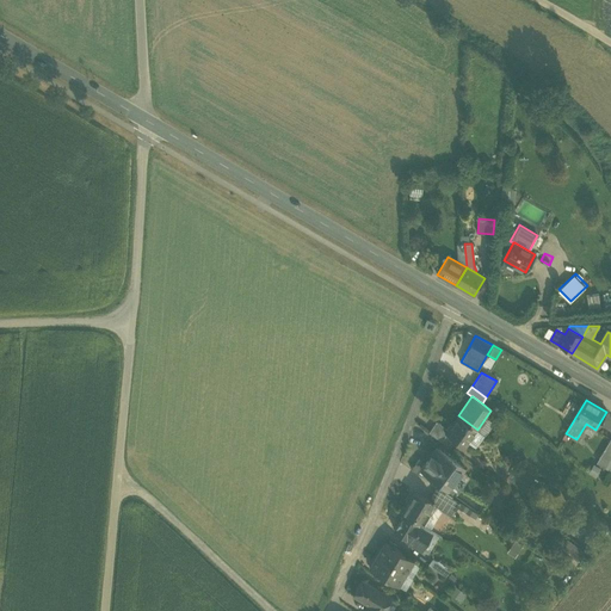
[(464,446),(477,430),(458,415),(448,430),(445,432),(446,433),(464,446)]
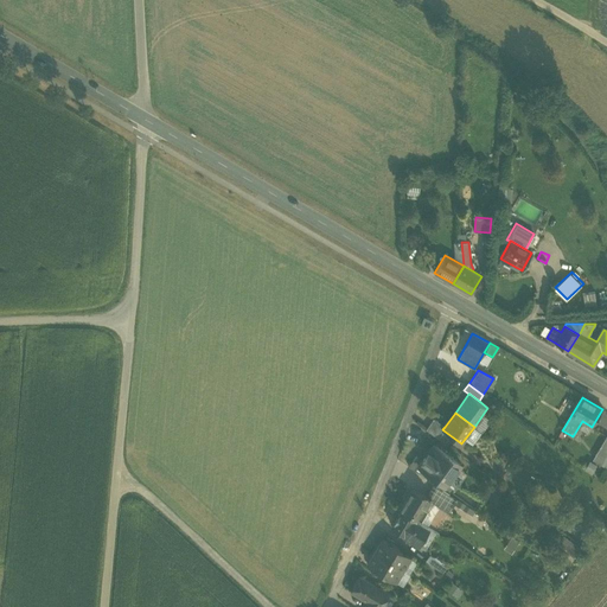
[(426,429),(439,438),(443,430),(442,429),(445,427),(434,419),(426,429)]
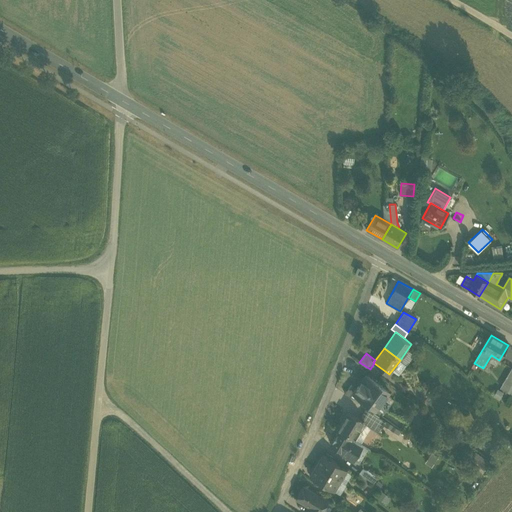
[(500,387),(508,391),(511,384),(511,367),(500,387)]
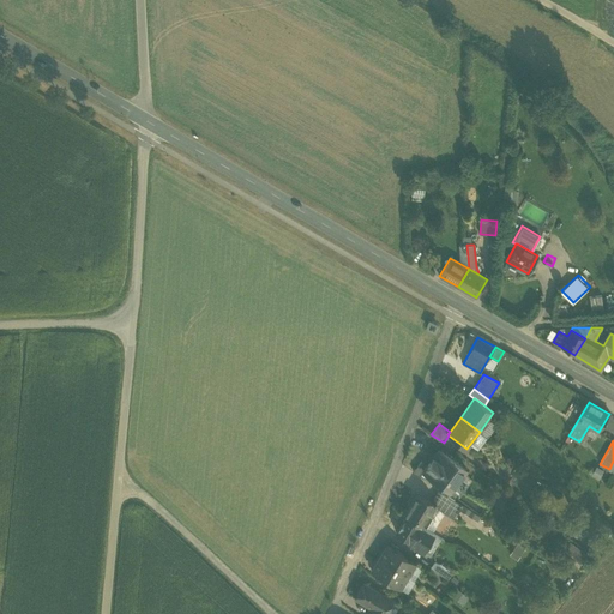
[(435,476),(451,488),(465,470),(439,450),(427,465),(423,470),(433,479),(434,479),(435,476)]
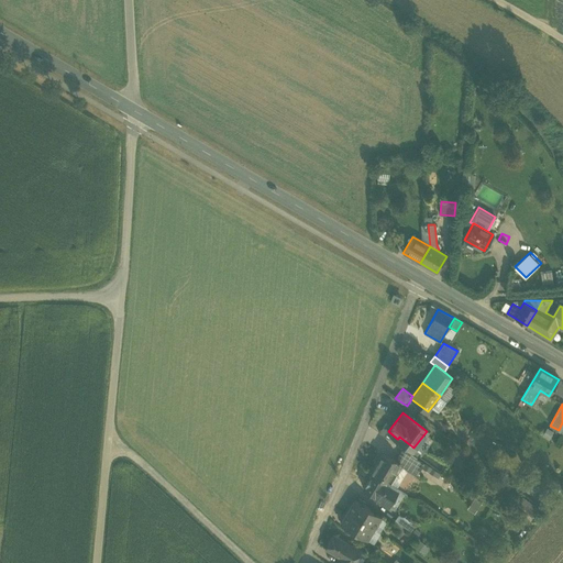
[(395,442),(397,439),(388,431),(392,427),(386,422),(378,431),(395,442)]
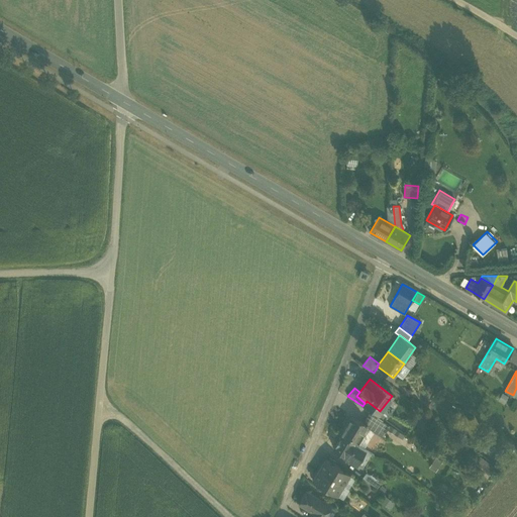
[(375,429),(383,434),(387,429),(389,424),(372,413),(366,423),(368,425),(375,429)]
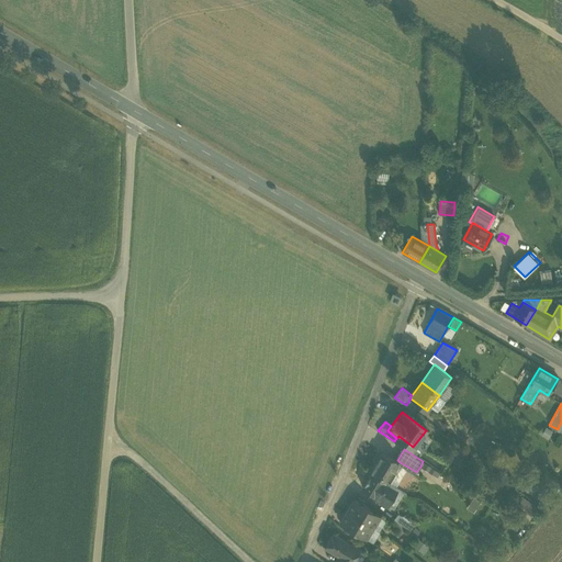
[(367,470),(371,472),(385,481),(392,470),(393,471),(400,462),(397,460),(390,457),(382,452),(373,467),(370,464),(367,470)]
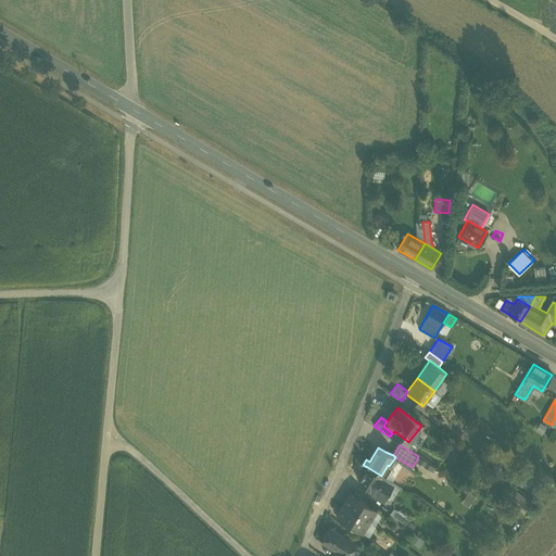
[(436,468),(418,456),(416,462),(432,472),(436,468)]
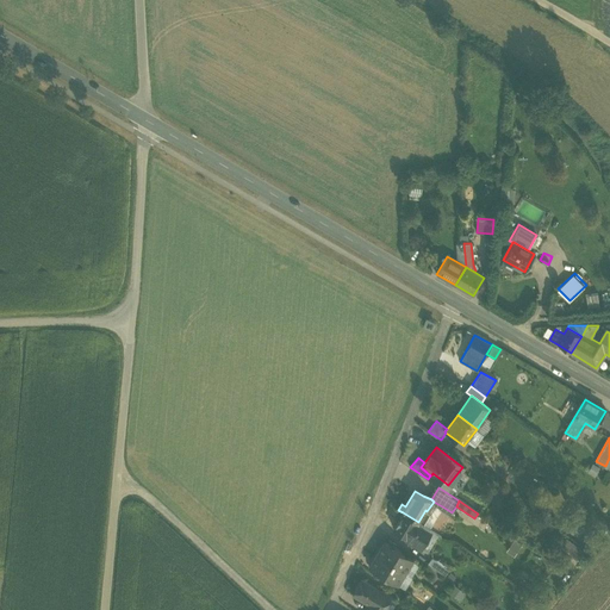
[(442,506),(434,502),(427,511),(425,510),(418,522),(429,528),(442,506)]
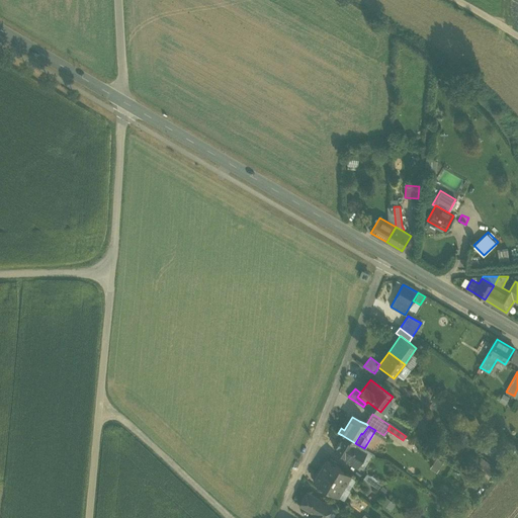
[(364,448),(355,443),(342,435),(334,448),(345,455),(344,457),(356,465),(365,450),(366,451),(366,450),(364,448)]
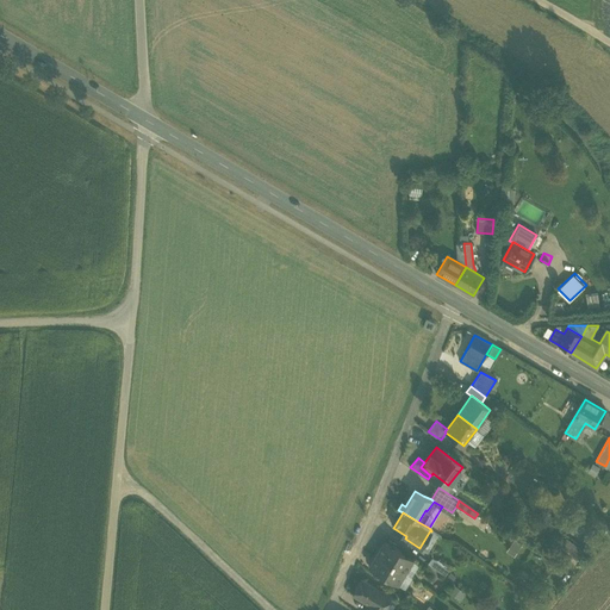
[(577,561),(584,549),(566,537),(559,551),(577,561)]
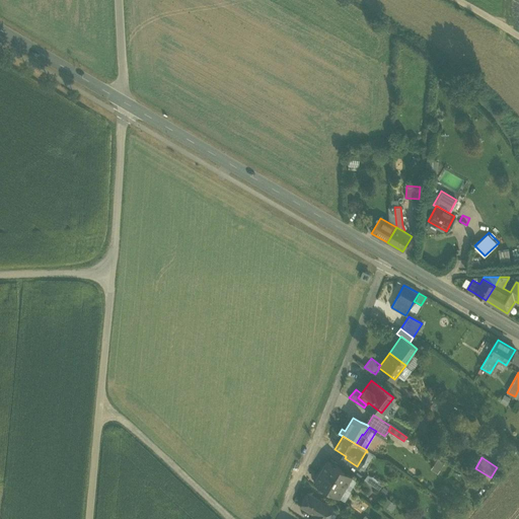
[(444,463),(437,458),(430,469),(437,473),(444,463)]
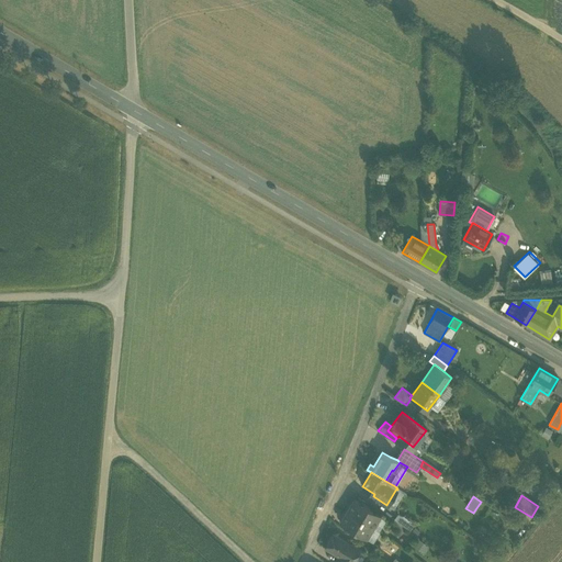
[(353,499),(347,510),(372,526),(380,515),(353,499)]
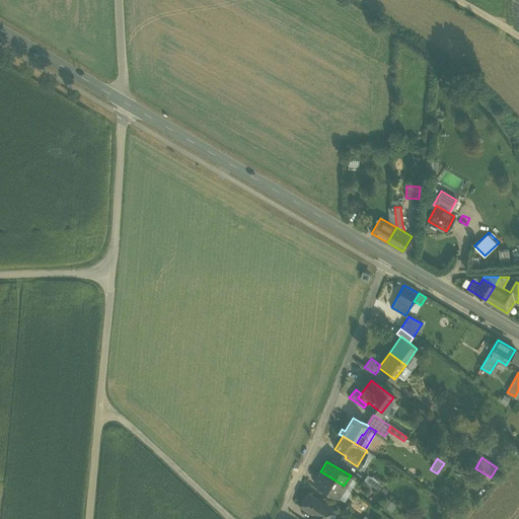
[(338,496),(344,486),(320,471),(314,482),(338,496)]
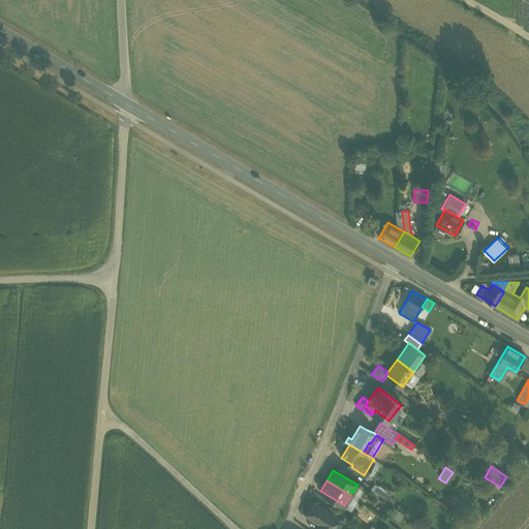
[(371,489),(380,495),(384,491),(375,484),(371,489)]
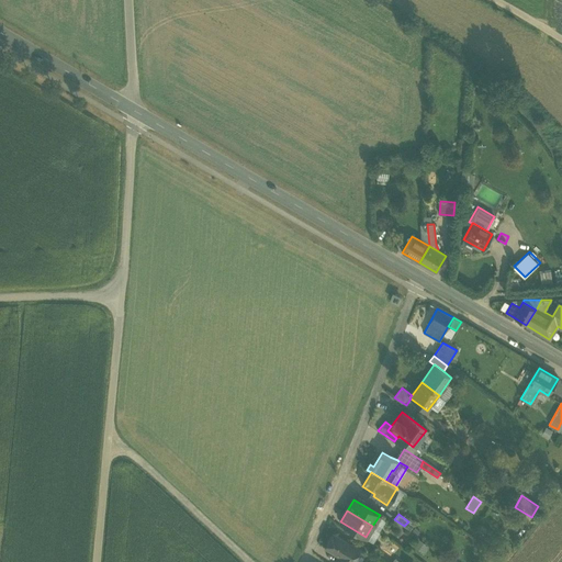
[(336,561),(351,561),(360,549),(334,534),(325,548),(340,558),(336,561)]
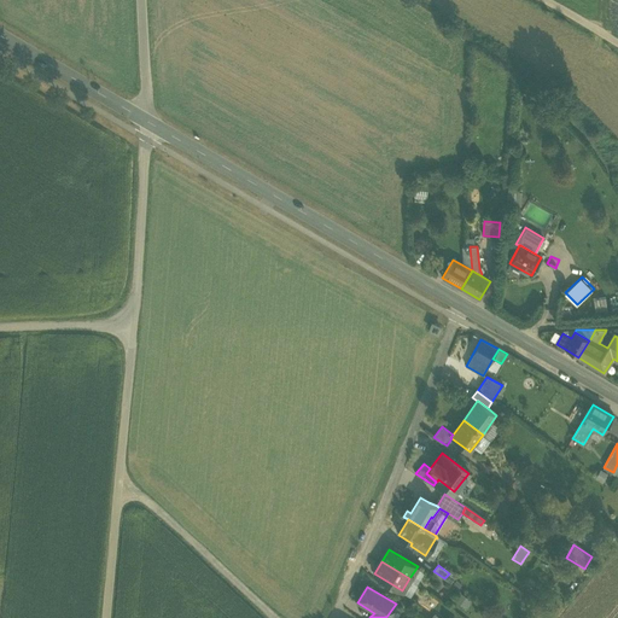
[(461,592),(456,599),(466,606),(472,599),(461,592)]
